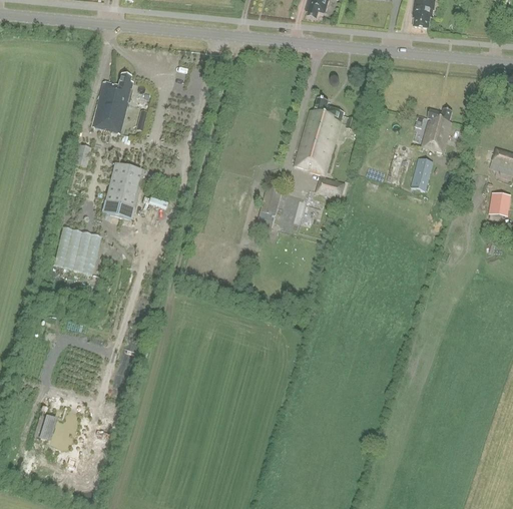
[(309,10),(307,14),(316,15),(318,10),(326,12),(328,0),(308,0),(306,9),(309,10)]
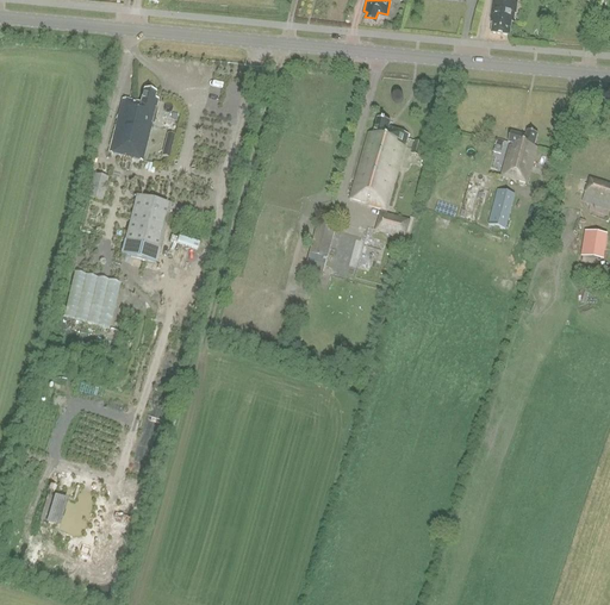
[(516,10),(517,0),(491,0),(490,14),(493,16),(491,29),(510,32),(512,18),(515,18),(515,16),(514,16),(515,10),(516,10)]
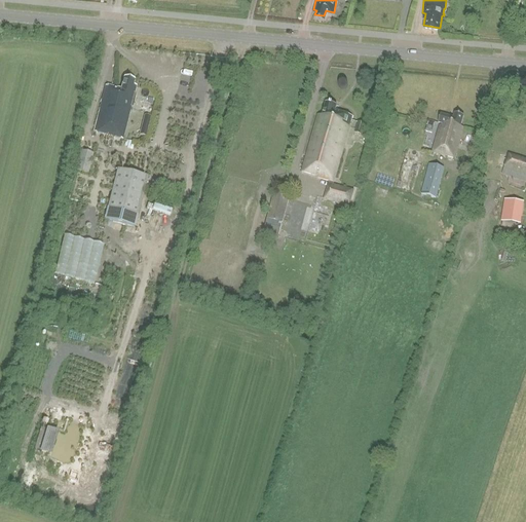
[(94,128),(120,135),(122,136),(137,81),(134,81),(135,76),(124,73),(121,85),(106,82),(94,128)]
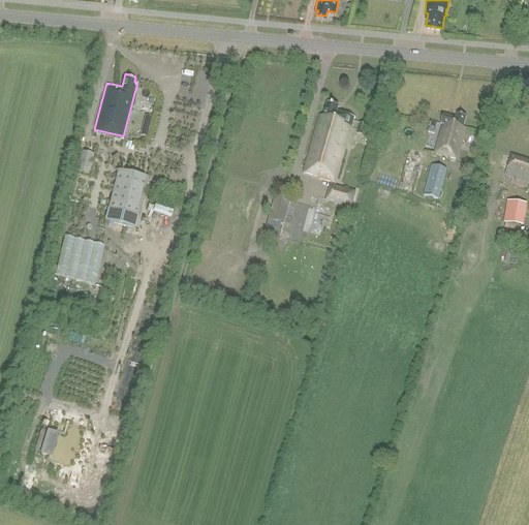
[(350,204),(355,188),(335,182),(354,113),(337,107),(339,102),(328,99),(324,113),(320,112),(304,170),(320,174),(319,176),(331,179),(325,196),(350,204)]
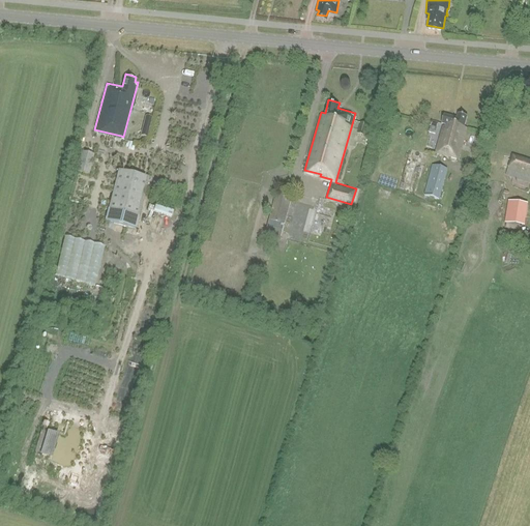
[(464,124),(467,113),(459,110),(457,115),(444,111),(442,120),(444,121),(437,150),(459,156),(467,124),(464,124)]
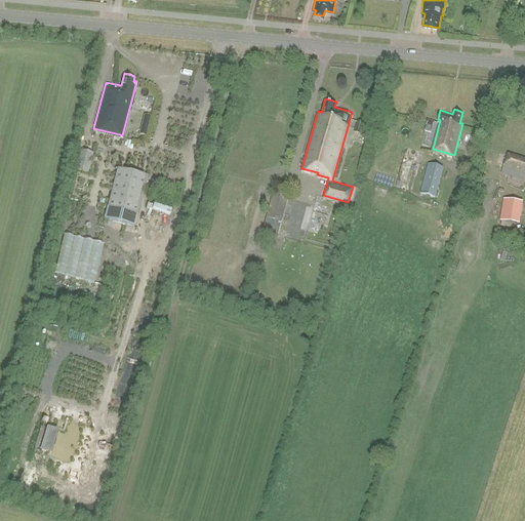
[(146,132),(151,112),(145,111),(139,130),(146,132)]
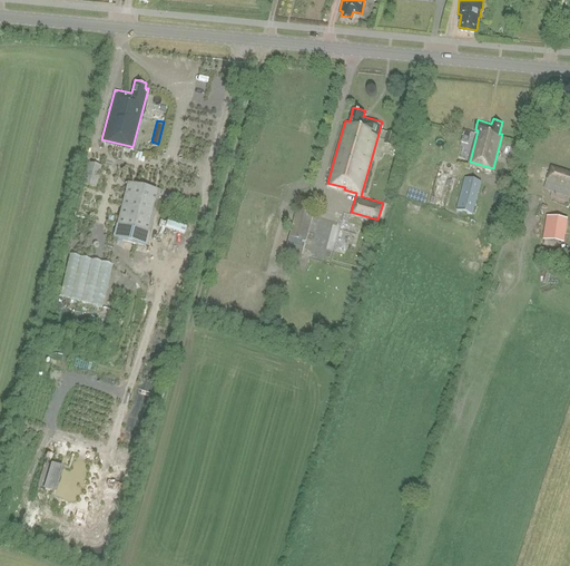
[(396,130),(387,128),(384,140),(393,143),(396,130)]
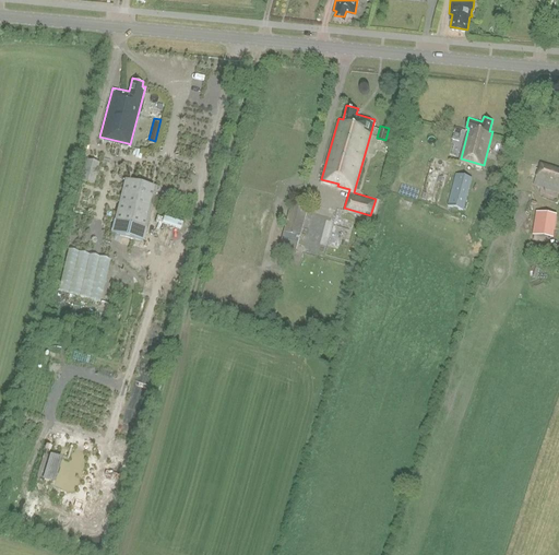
[(94,180),(99,160),(86,156),(81,177),(94,180)]
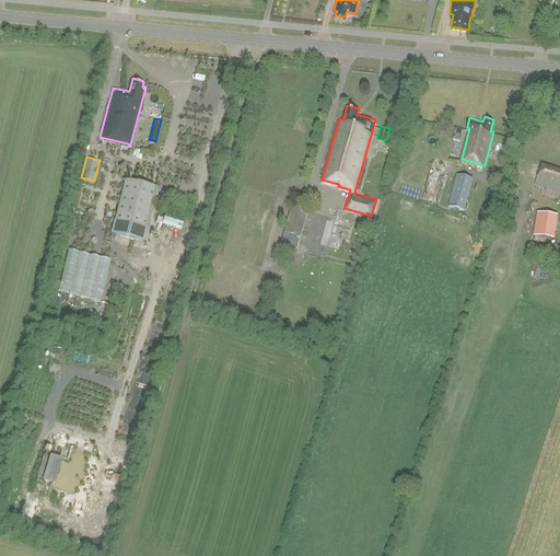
[(559,166),(541,160),(534,182),(559,189),(559,166)]
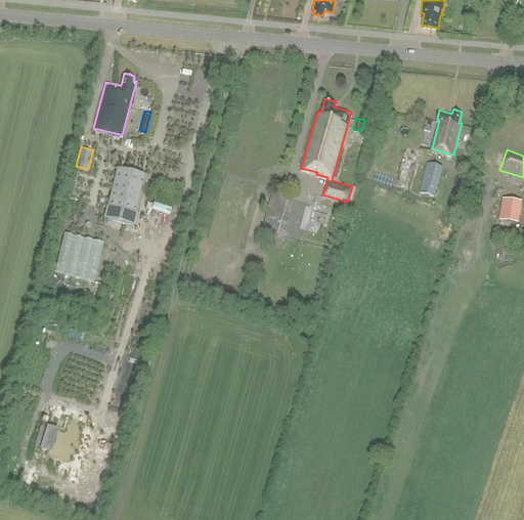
[(435,193),(443,164),(428,160),(420,189),(435,193)]
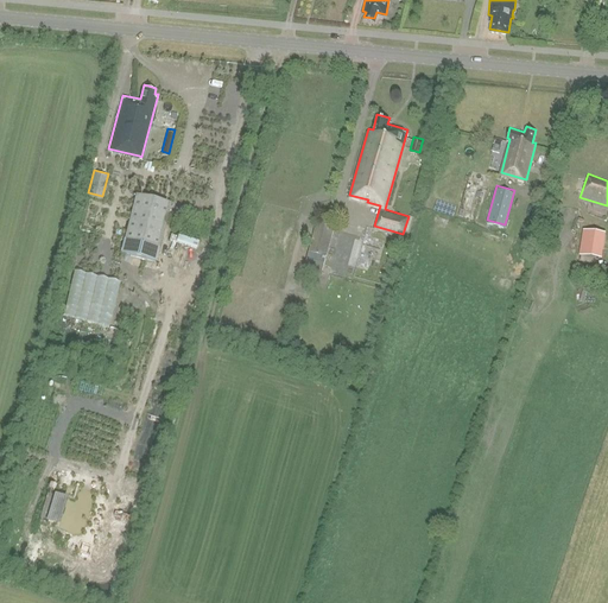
[(156,258),(170,201),(135,191),(121,249),(156,258)]
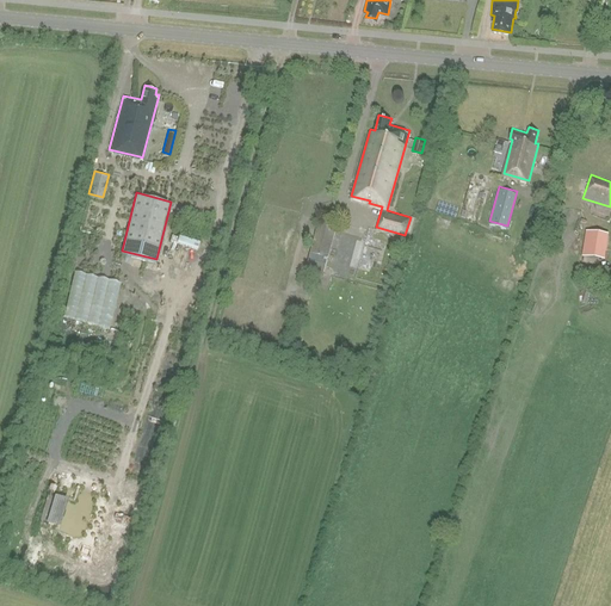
[(320,216),(310,249),(328,254),(337,221),(320,216)]
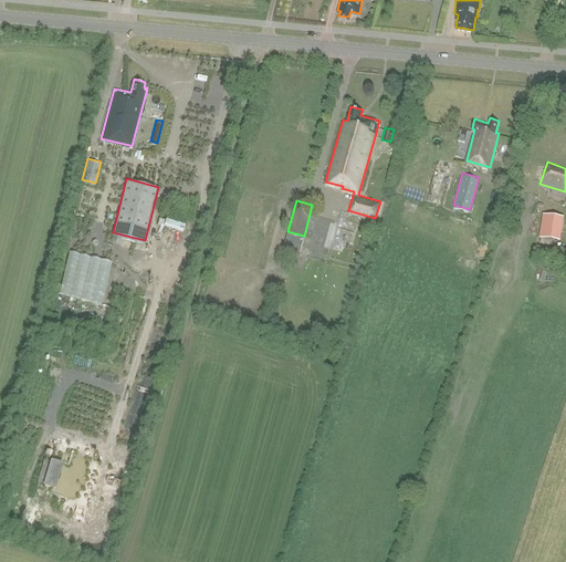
[(562,214),(543,211),(540,235),(558,237),(562,214)]
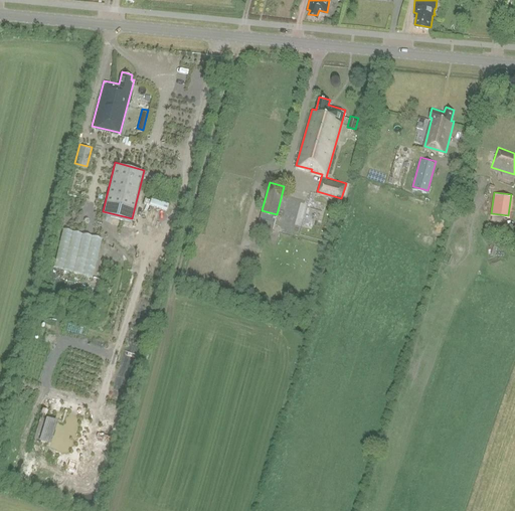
[(135,250),(136,244),(125,242),(124,248),(135,250)]
